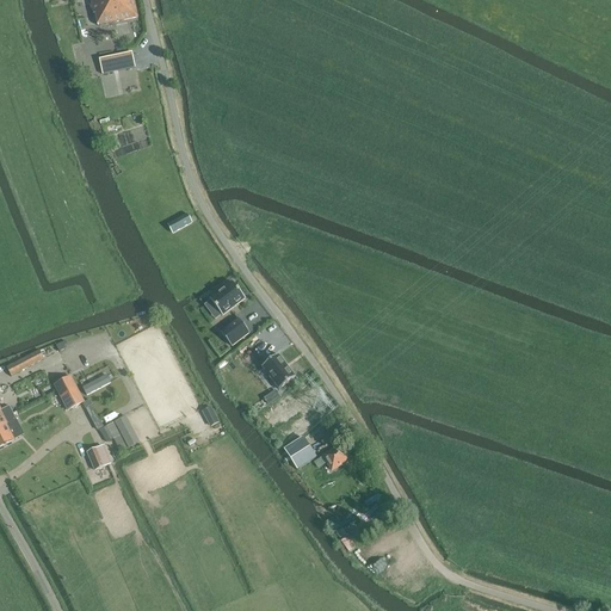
[(90,0),(93,14),(96,14),(98,26),(137,18),(133,0),(90,0)]
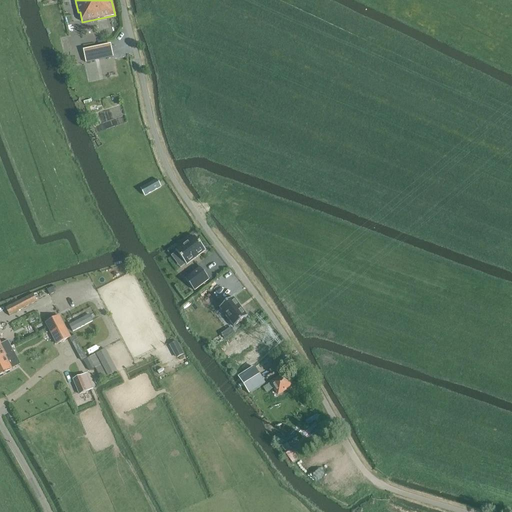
[(110,44),(83,50),(86,63),(113,57),(110,44)]
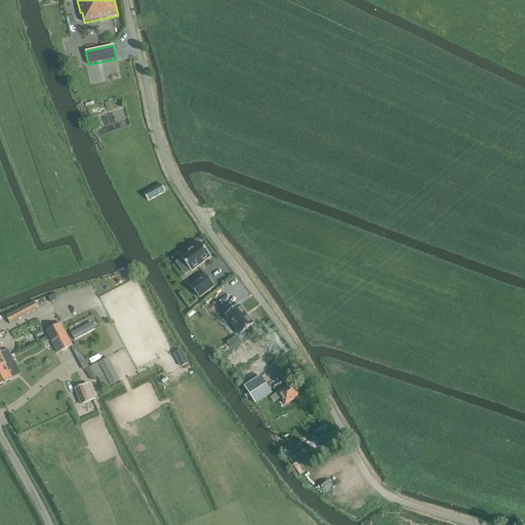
[(144,194),(148,201),(165,192),(160,185),(144,194)]
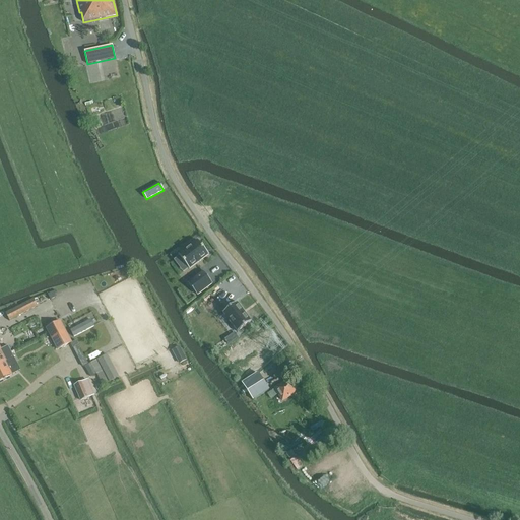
[(198,241),(179,255),(189,269),(208,255),(198,241)]
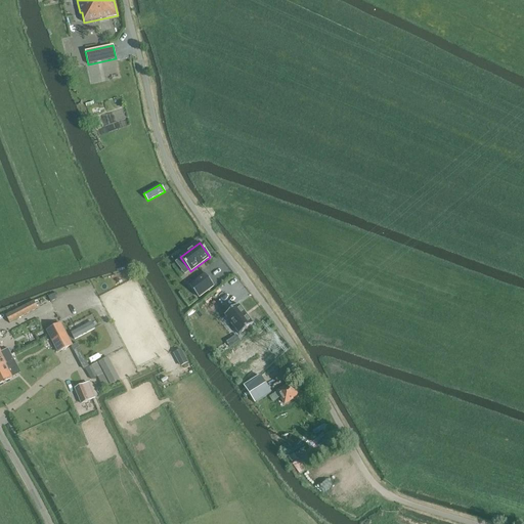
[(204,274),(189,286),(199,298),(214,287),(204,274)]
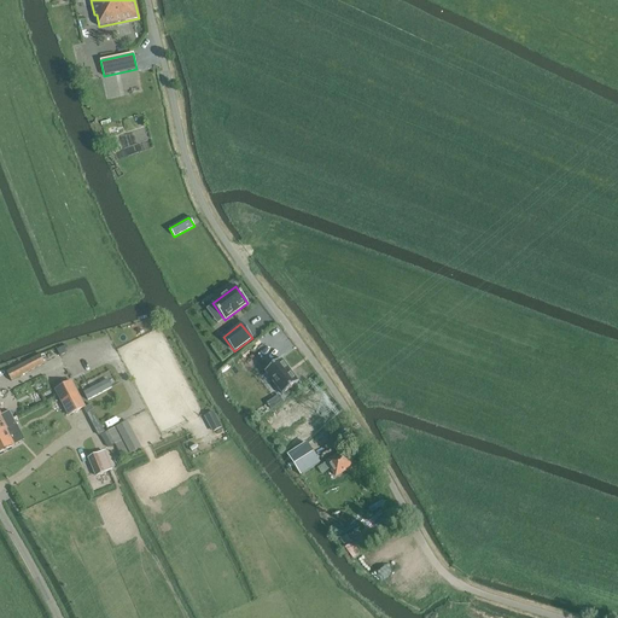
[(257,344),(243,355),(255,372),(269,361),(257,344)]
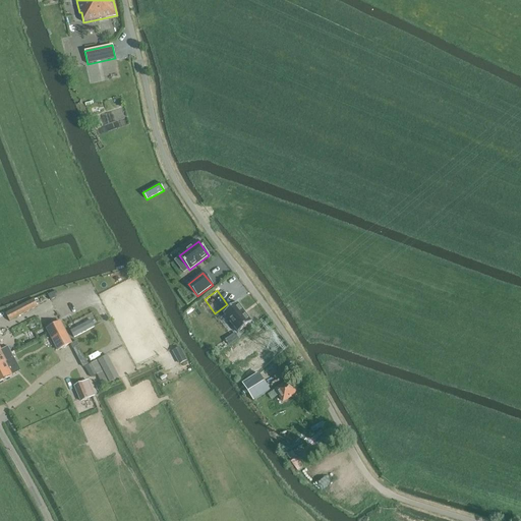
[(51,293),(48,295),(51,300),(56,298),(54,295),(57,294),(56,292),(55,291),(51,293)]
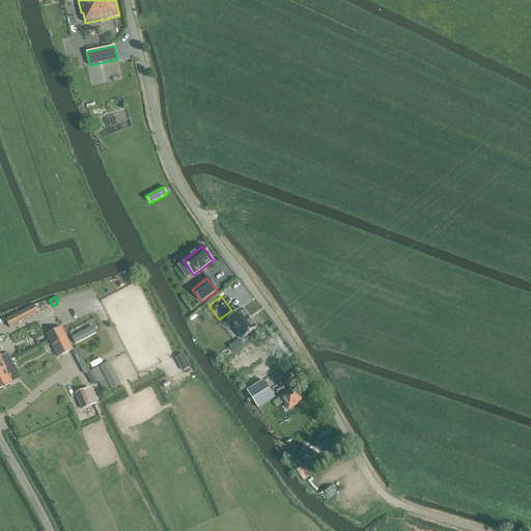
[(37,312),(34,306),(5,320),(8,327),(37,312)]
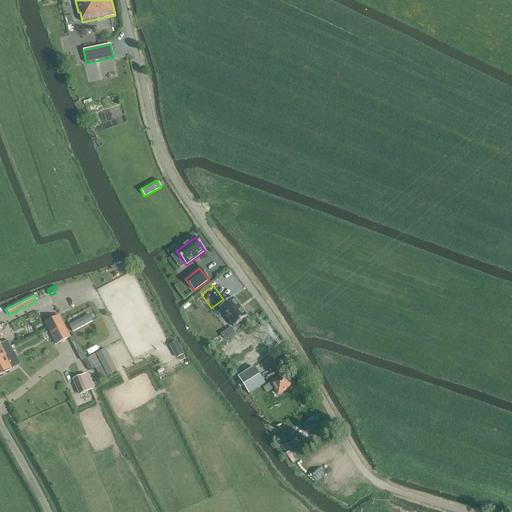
[(233,298),(219,308),(233,327),(247,317),(233,298)]
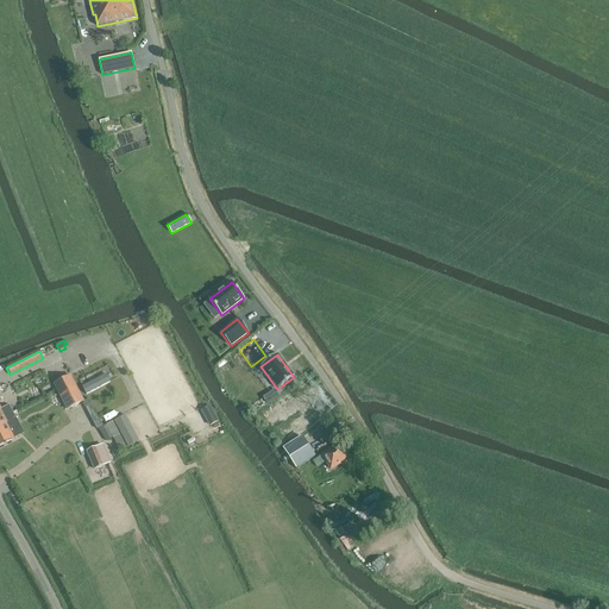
[(106,375),(82,387),(87,395),(110,382),(106,375)]
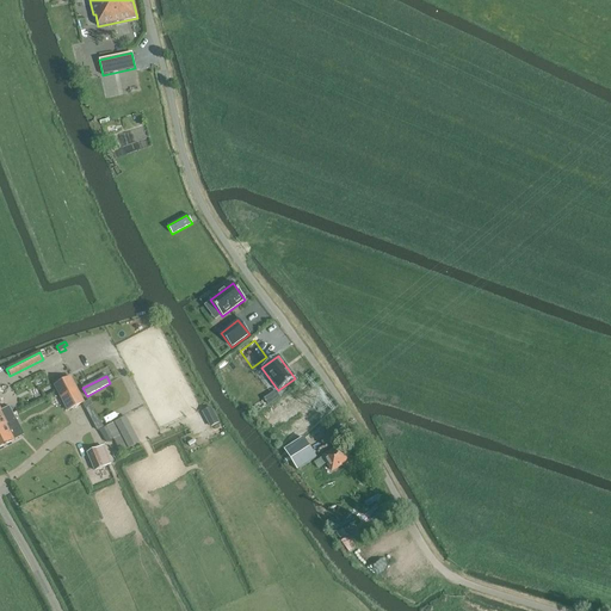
[(61,399),(76,390),(71,377),(54,387),(61,399)]
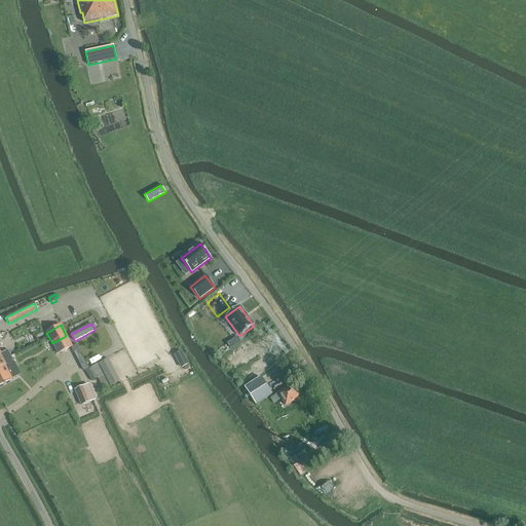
[(66,336),(52,343),(59,353),(72,346),(66,336)]
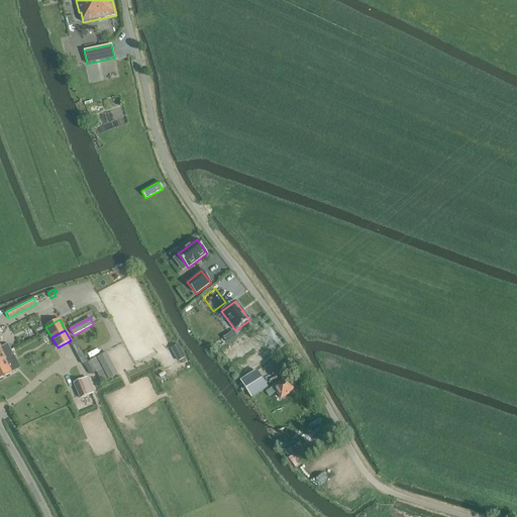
[(233,331),(223,337),(226,342),(236,336),(233,331)]
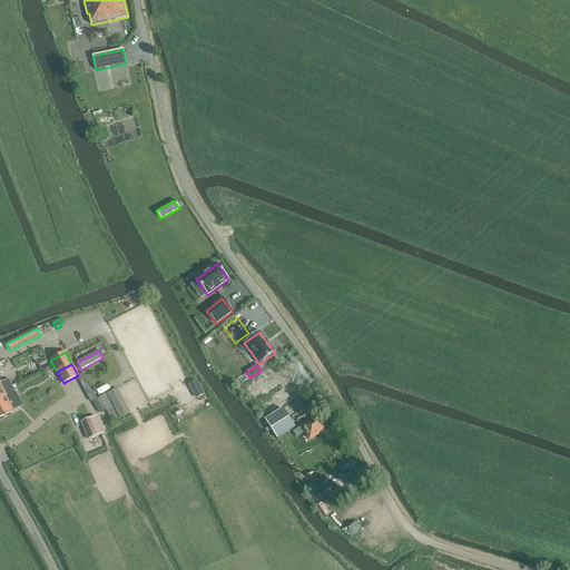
[(0,392),(11,386),(8,380),(0,383),(0,382),(0,392)]
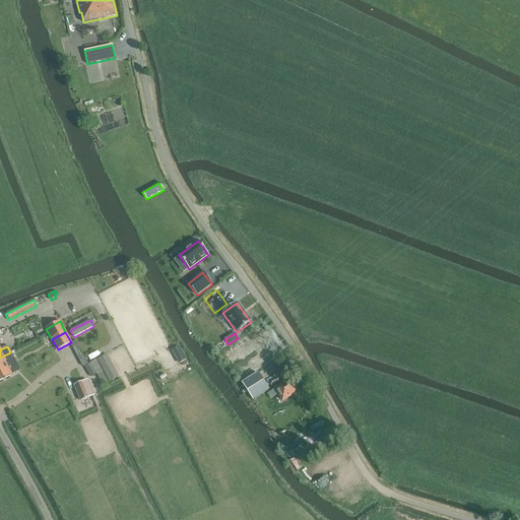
[(176,348),(173,349),(180,363),(183,361),(176,348)]
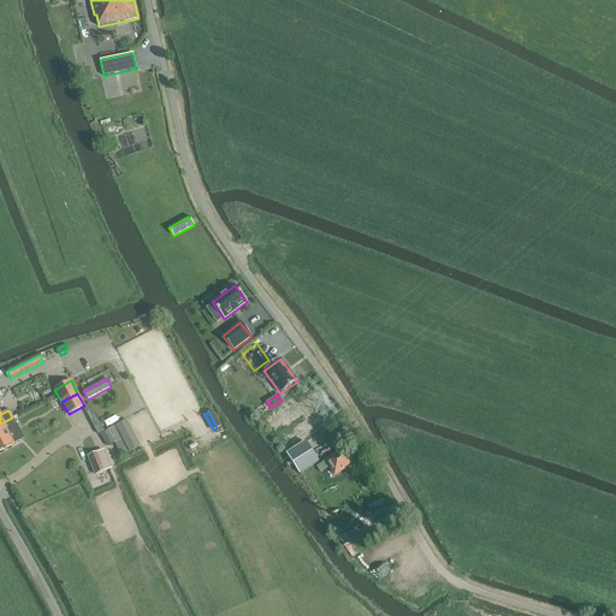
[(16,424),(12,418),(0,424),(0,451),(13,445),(6,432),(9,431),(7,428),(16,424)]
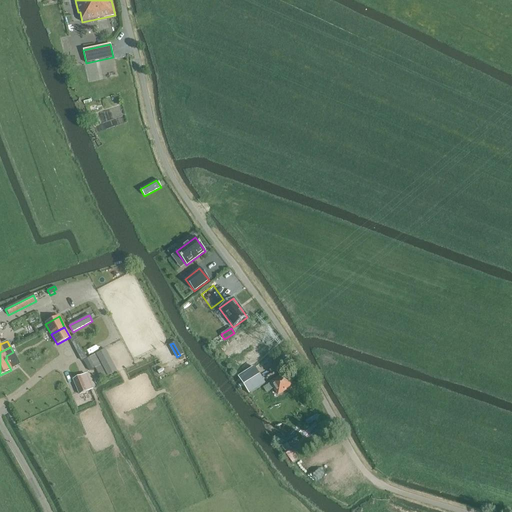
[(106,349),(86,359),(96,382),(117,371),(106,349)]
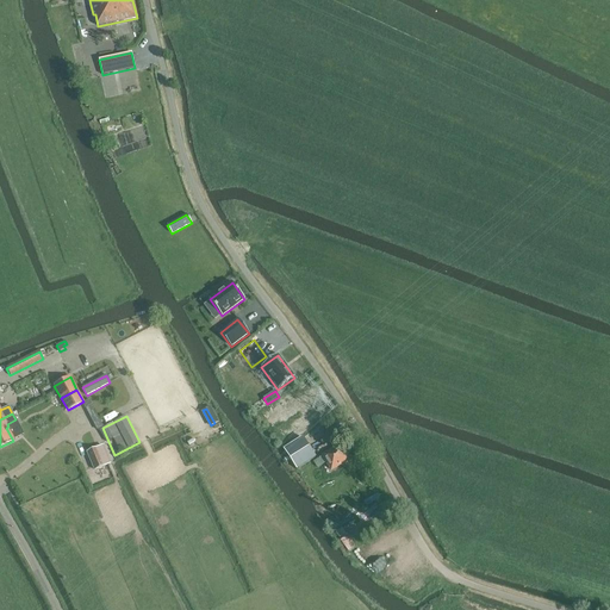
[(315,435),(307,440),(317,455),(325,450),(315,435)]
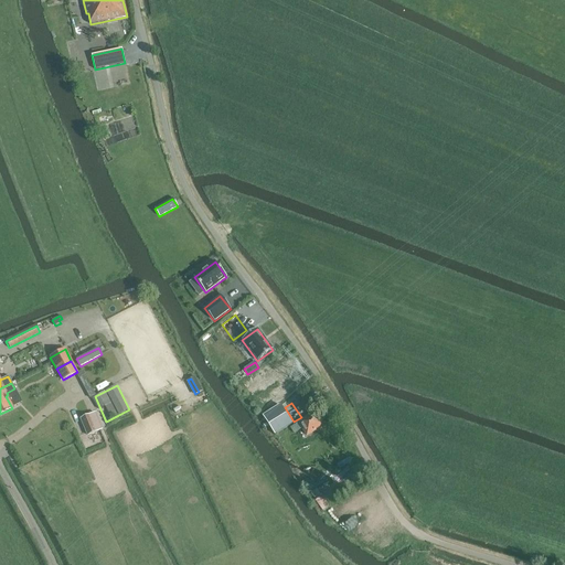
[(286,413),(280,404),(269,411),(262,415),(269,427),(275,435),(292,423),(286,413)]
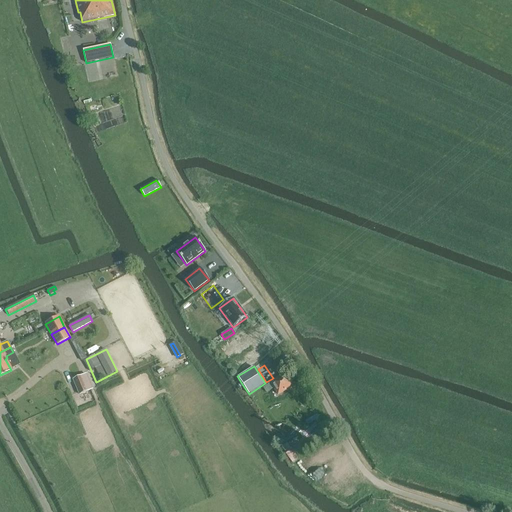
[(270,383),(278,395),(292,386),(285,374),(270,383)]
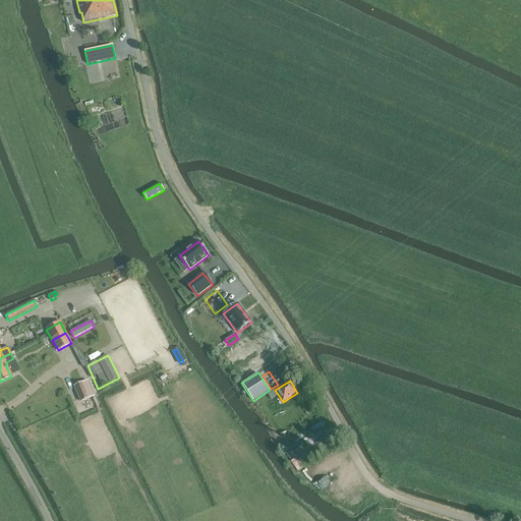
[(87,382),(73,388),(80,403),(93,397),(87,382)]
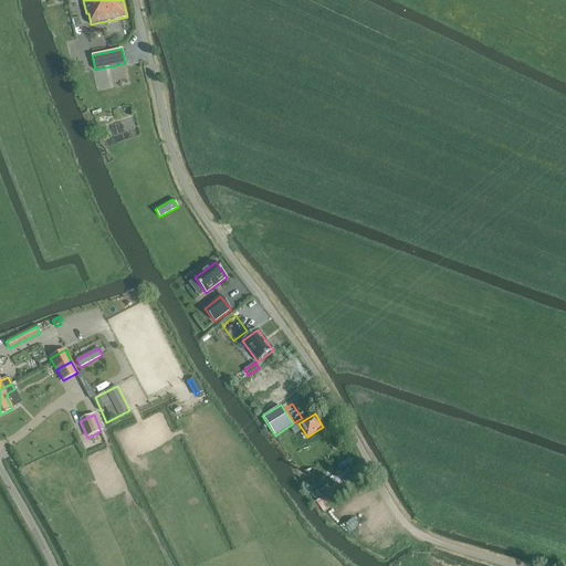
[(322,496),(316,501),(324,512),(329,507),(322,496)]
